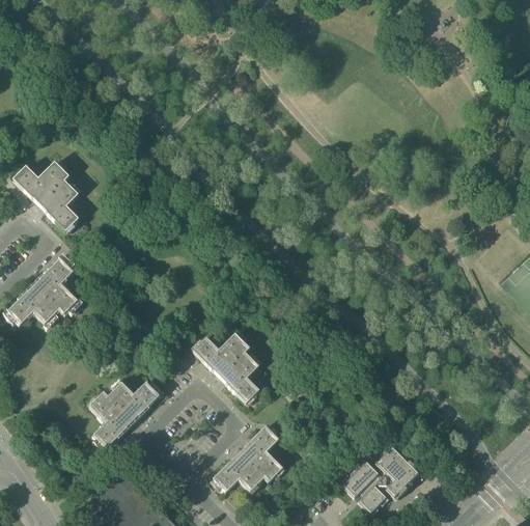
[(46,211),(65,230),(79,218),(66,205),(78,194),(64,181),(70,175),(55,161),(39,176),(38,177),(26,165),(12,178),(33,198),(46,210),(46,211)]
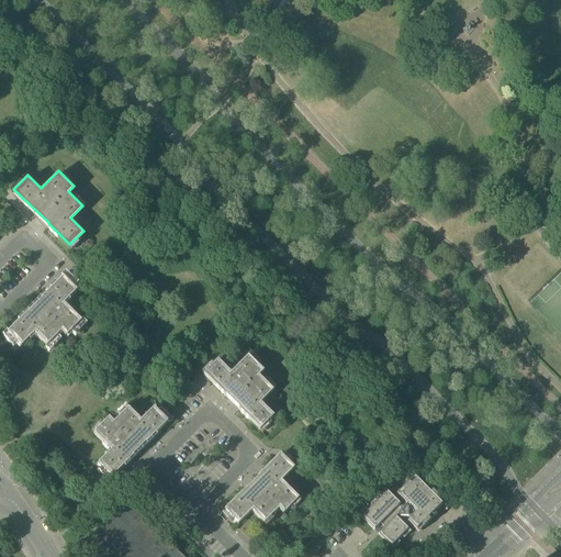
[(8,329),(22,343),(35,330),(47,343),(63,327),(67,333),(82,318),(66,301),(65,300),(78,287),(64,273),(42,294),(43,294),(30,308),(29,308),(8,329)]
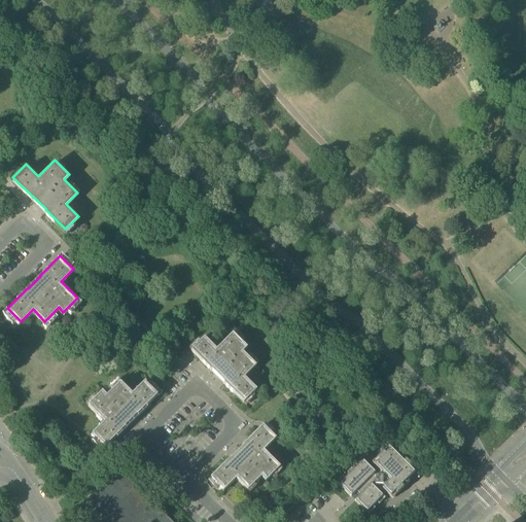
[(243,349),(247,344),(234,329),(217,346),(205,334),(191,347),(212,367),(224,379),(244,399),(257,386),(245,374),(256,362),(243,349)]
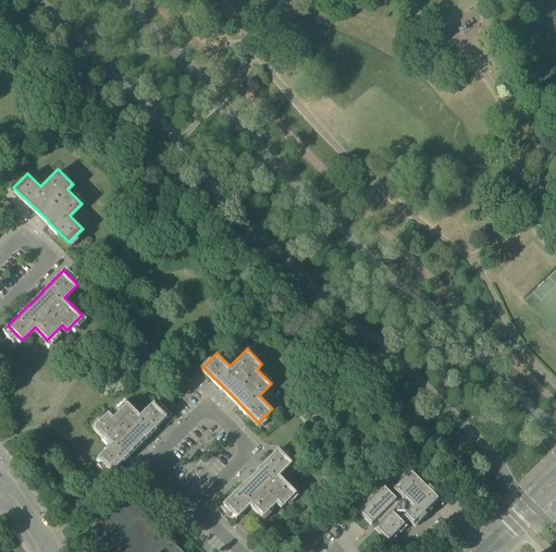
[(109,409),(94,425),(110,441),(111,442),(98,455),(112,469),(133,448),(132,448),(145,434),(146,434),(167,414),(153,400),(140,413),(127,401),(113,415),(109,409)]
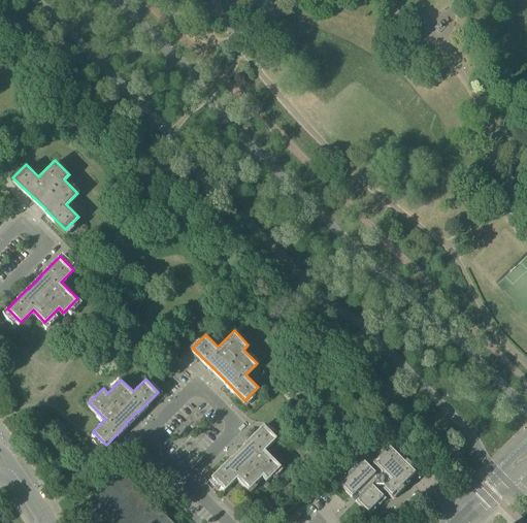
[(266,479),(281,464),(265,448),(276,435),(264,423),(243,443),(244,443),(232,456),(231,455),(211,475),(225,488),(236,476),(249,488),(262,474),(266,479)]
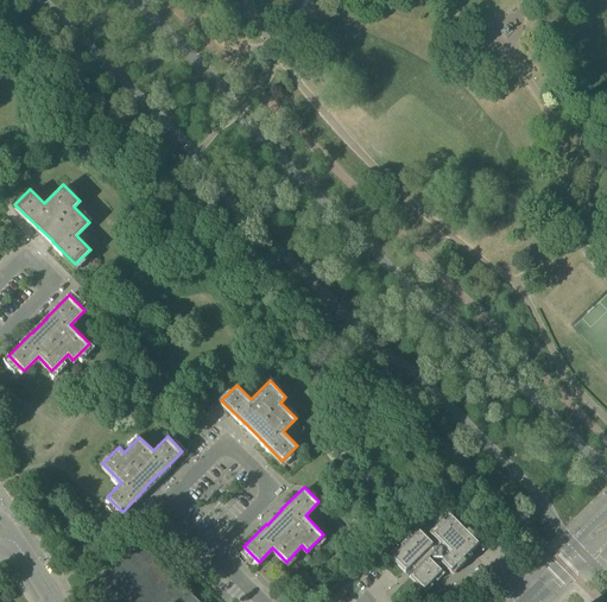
[(442,544),(442,555),(443,556),(441,558),(451,569),(457,563),(460,565),(467,558),(465,556),(479,540),(473,534),(475,532),(468,525),(466,527),(451,513),(446,519),(443,515),(436,523),(438,526),(432,531),(442,542),(443,543),(442,544)]
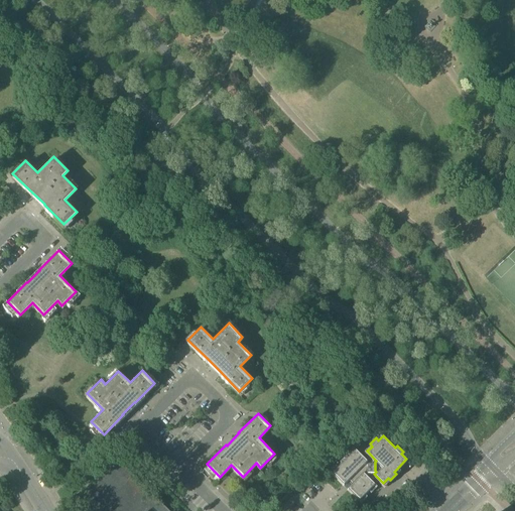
[(356,446),(348,455),(360,467),(368,459),(356,446)]
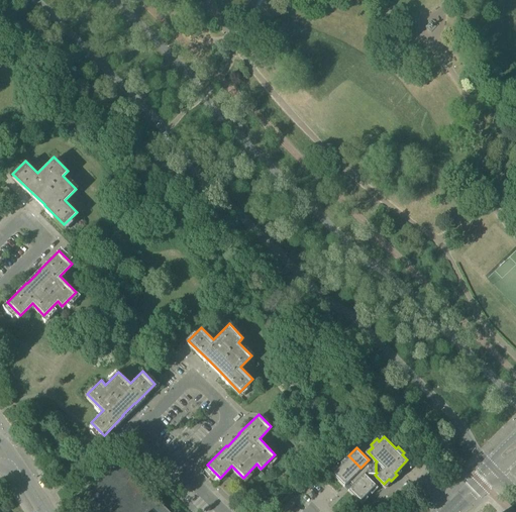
[(348,455),(340,464),(352,476),(360,468),(348,455)]
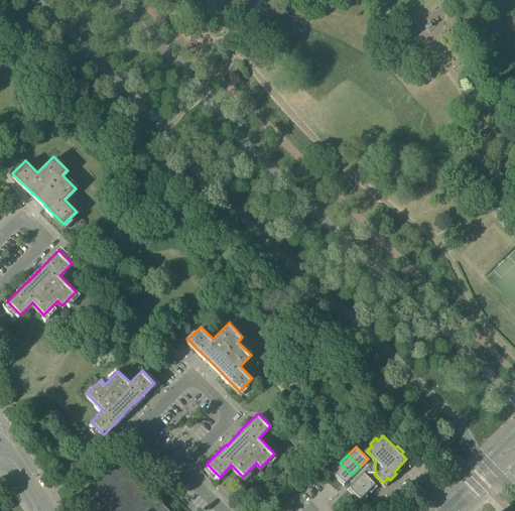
[(172,510),(153,492),(153,490),(151,490),(143,482),(143,480),(141,480),(133,471),(133,470),(131,470),(120,459),(107,472),(106,471),(105,471),(104,470),(103,470),(102,470),(101,470),(100,471),(99,472),(98,472),(98,473),(97,474),(97,475),(97,476),(97,477),(98,478),(98,479),(99,480),(90,488),(78,500),(88,510),(146,510),(147,510),(172,510)]
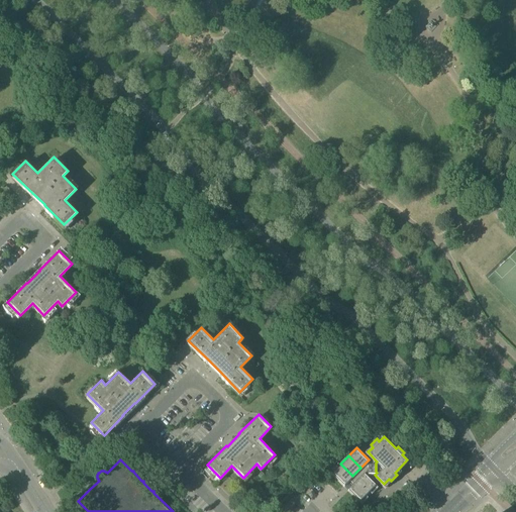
[(352,476),(340,464),(333,472),(345,484),(352,476)]
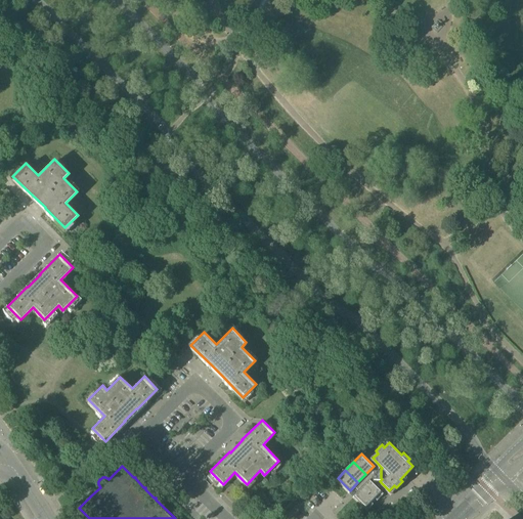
[(369,477),(361,485),(374,498),(381,489),(369,477)]
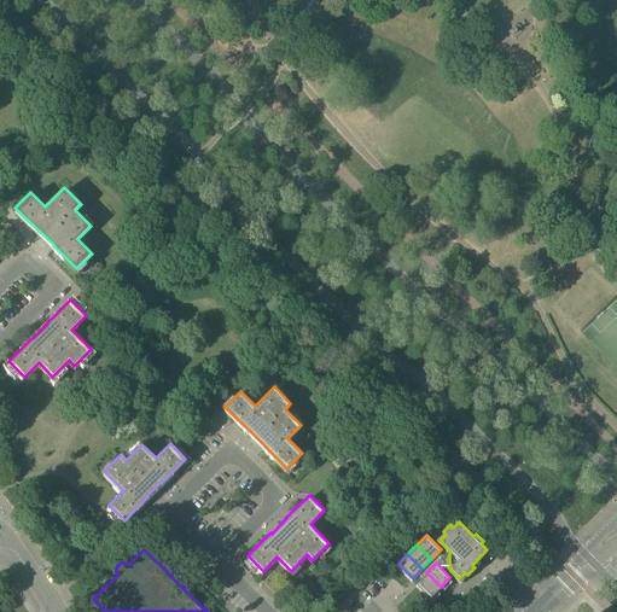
[(441,587),(426,572),(417,582),(431,596),(441,587)]
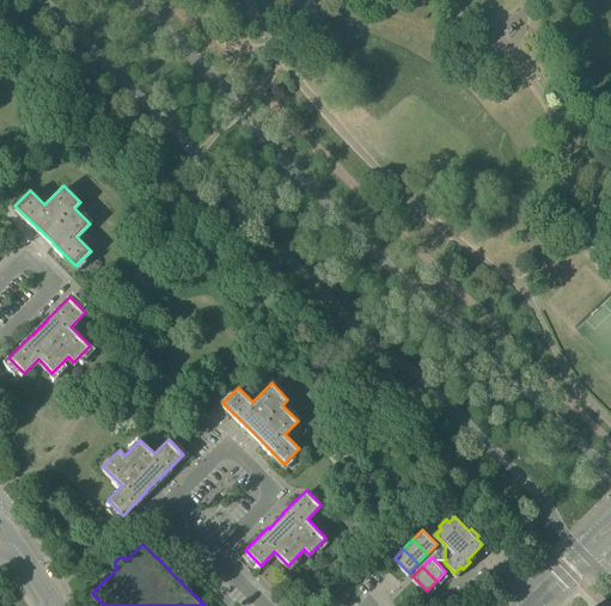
All buildings are outlined.
